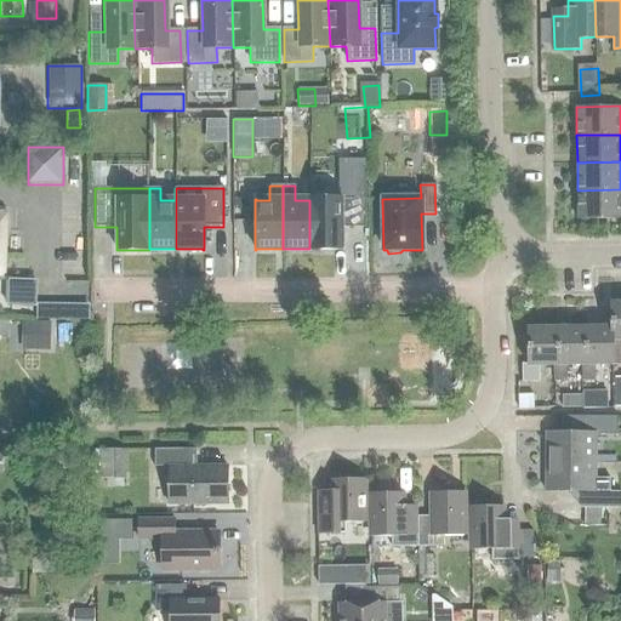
[(620,189),(577,191),(577,218),(620,217),(620,189)]
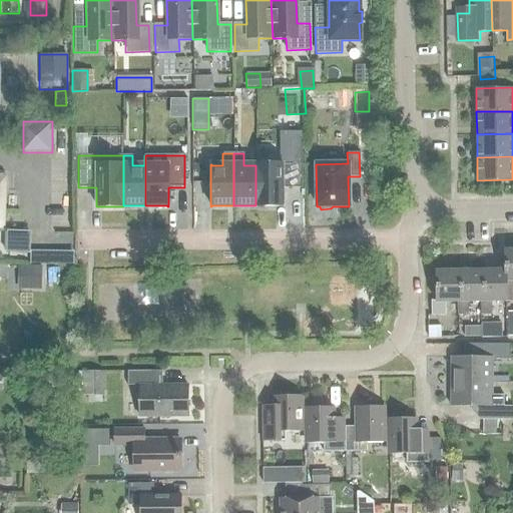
[(302,188),(302,164),(255,164),(255,165),(255,205),(255,206),(283,206),(283,188),(302,188)]
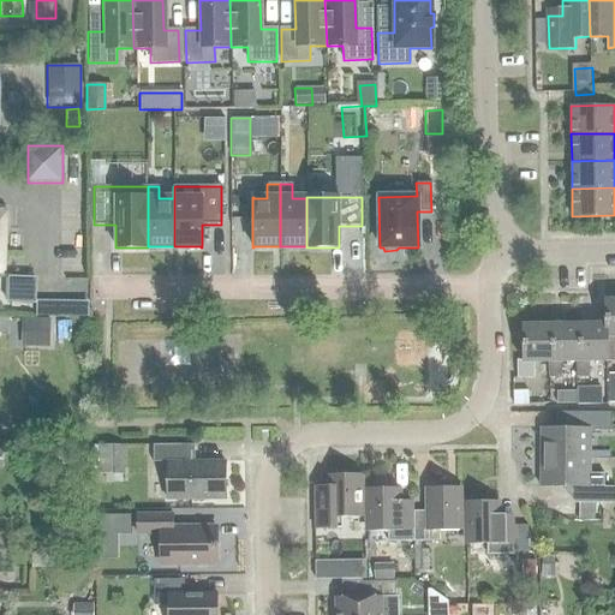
[(614,297),(604,298),(605,323),(605,336),(607,336),(607,360),(614,359),(614,297)]
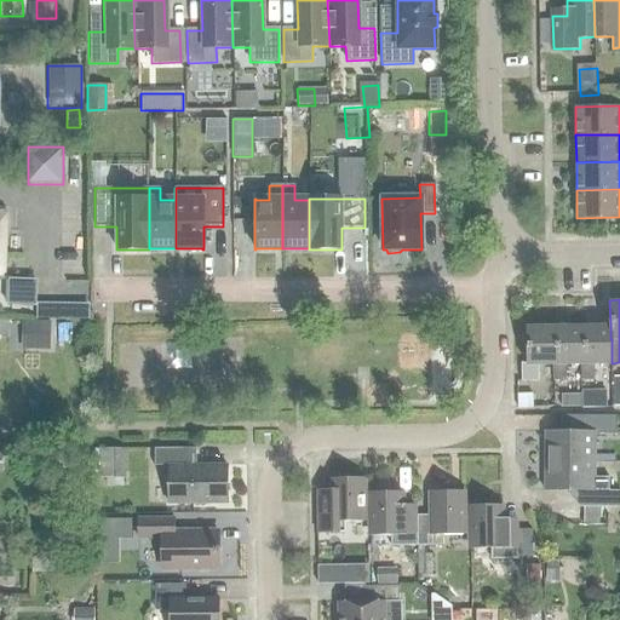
[(55,319),(55,304),(36,304),(36,319),(55,319)]
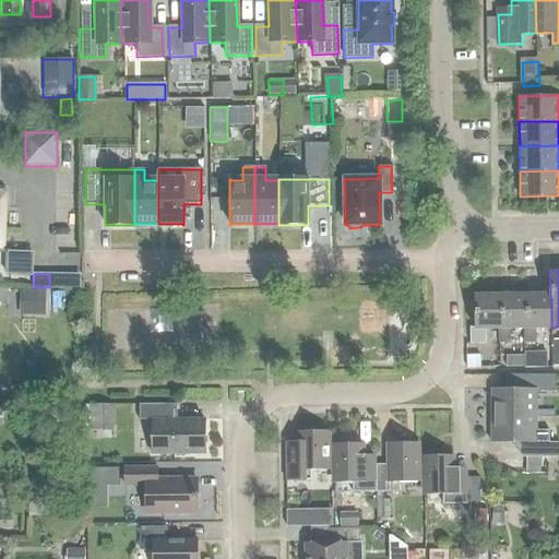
[(22,292),(22,314),(45,314),(45,292),(22,292)]
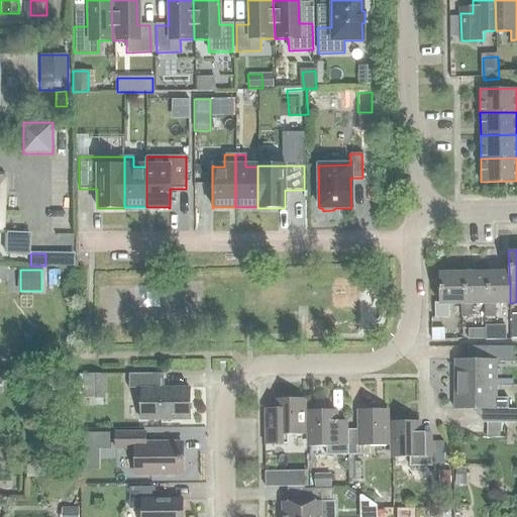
[(472,304),(484,303),(486,303),(486,272),(462,273),(463,304),(460,304),(460,317),(472,317),(472,304)]
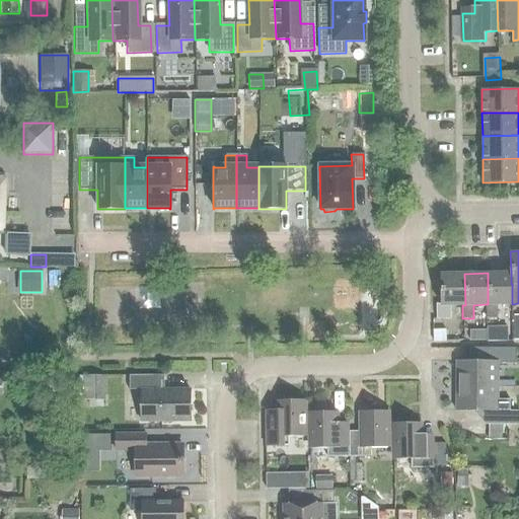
[(511,273),(504,273),(488,273),(488,304),(486,304),(486,318),(497,317),(497,304),(512,304),(512,284),(511,284),(511,273)]
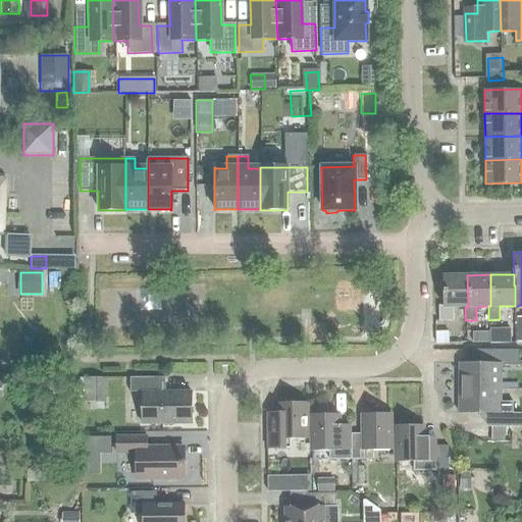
[(453,307),(465,307),(468,307),(467,275),(444,275),(444,306),(438,306),(438,320),(453,320),(453,307)]
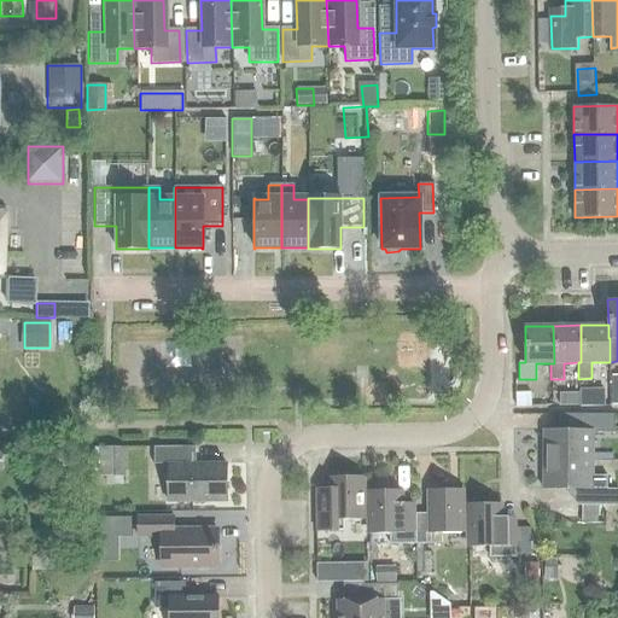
[(593,389),(579,390),(581,407),(594,406),(593,389)]
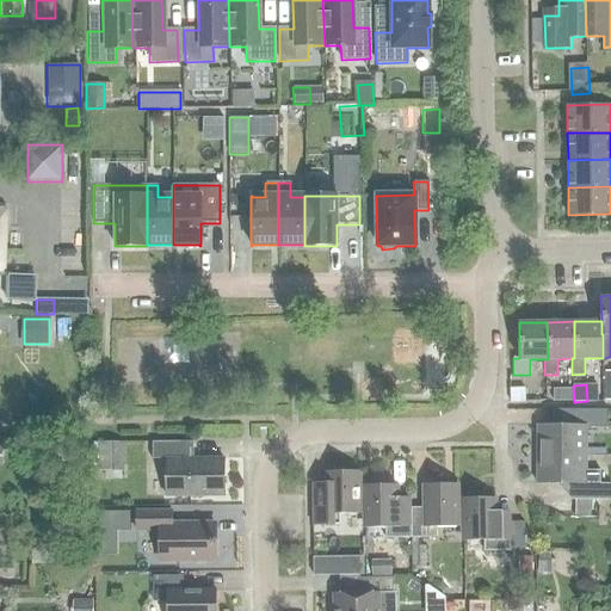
[(525,389),(510,389),(510,403),(525,403),(525,389)]
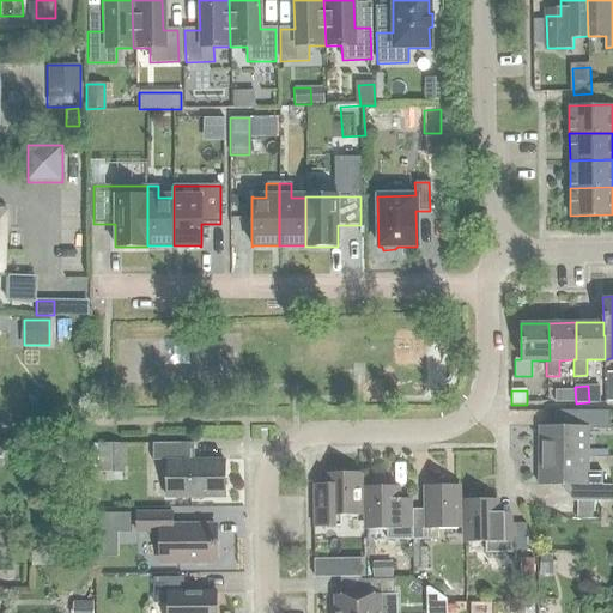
[(575,402),(575,390),(554,390),(554,404),(575,402)]
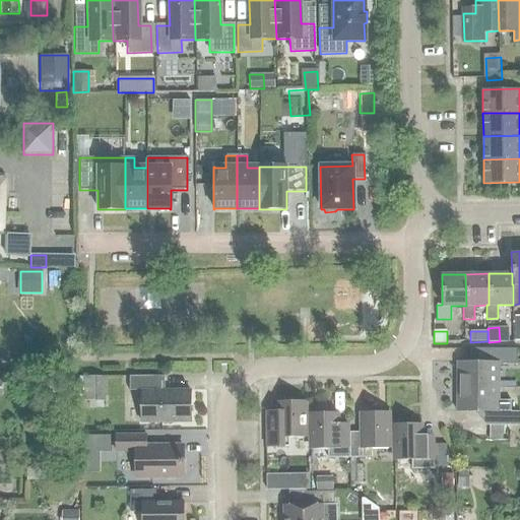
[(455,362),(456,387),(498,386),(498,363),(517,362),(517,348),(486,348),(486,362),(455,362)]
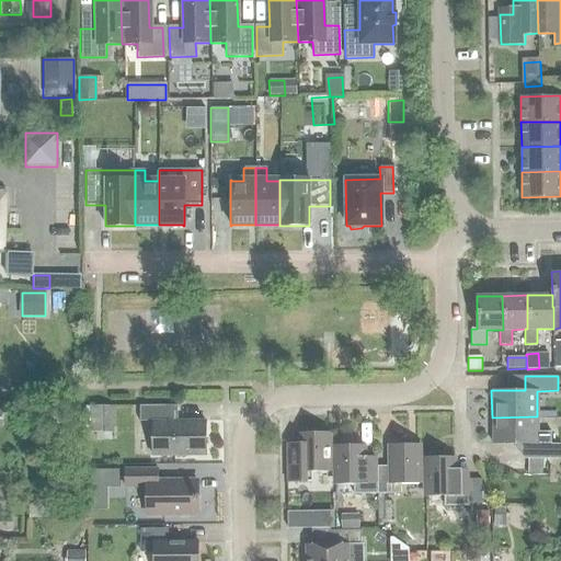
[(115,433),(115,407),(86,407),(86,433),(115,433)]
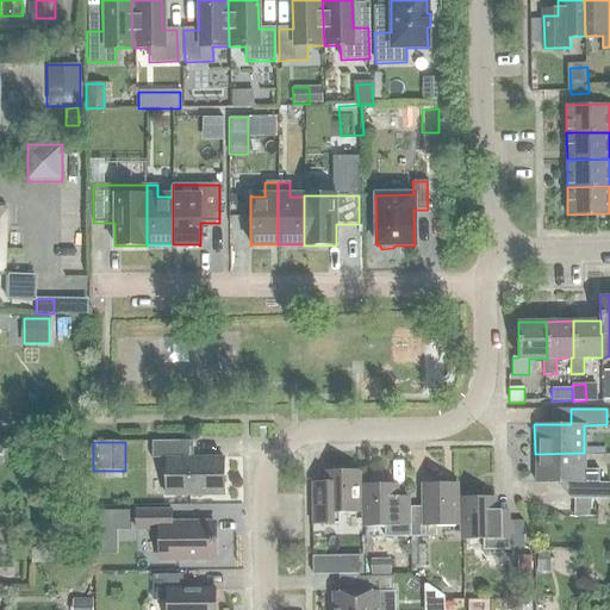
[(169,497),(209,497),(209,493),(224,492),(224,460),(194,460),(194,442),(154,443),(154,460),(169,460),(169,497)]
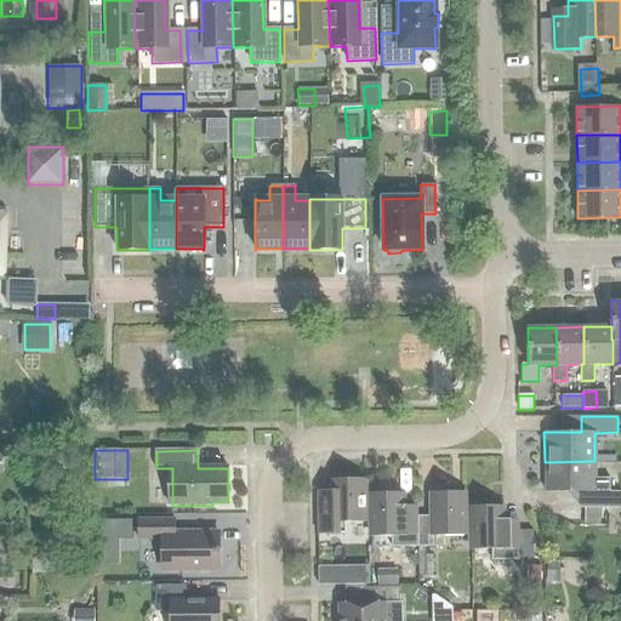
[(594,461),(545,462),(545,493),(580,491),(580,508),(620,507),(620,491),(609,491),(609,478),(594,478),(594,461)]
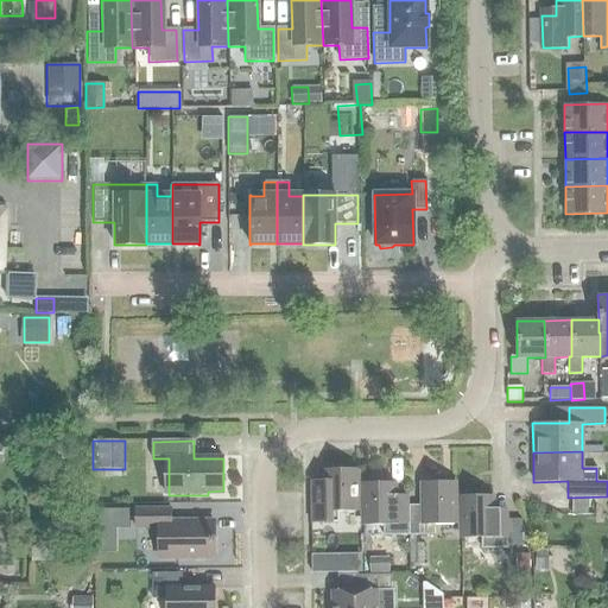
[(356,511),(356,510),(362,508),(362,498),(356,498),(356,486),(356,469),(324,470),(325,493),(310,493),(311,523),(337,523),(336,511),(356,511)]
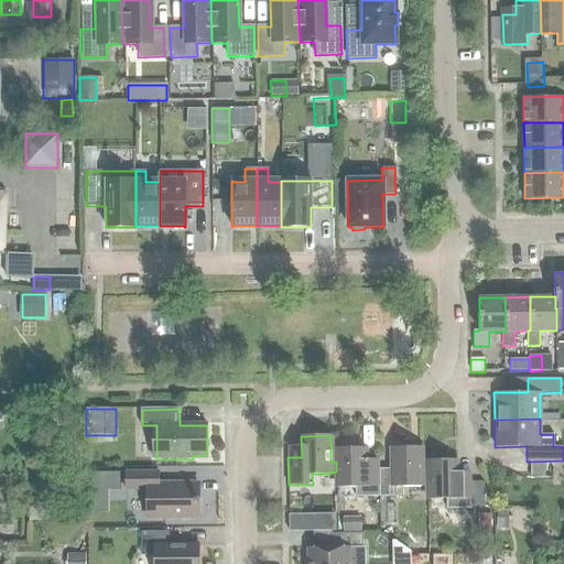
[(421,474),(421,463),(421,447),(392,448),(392,468),(379,469),(379,497),(403,497),(403,486),(421,486),(421,485),(427,484),(427,474),(421,474)]
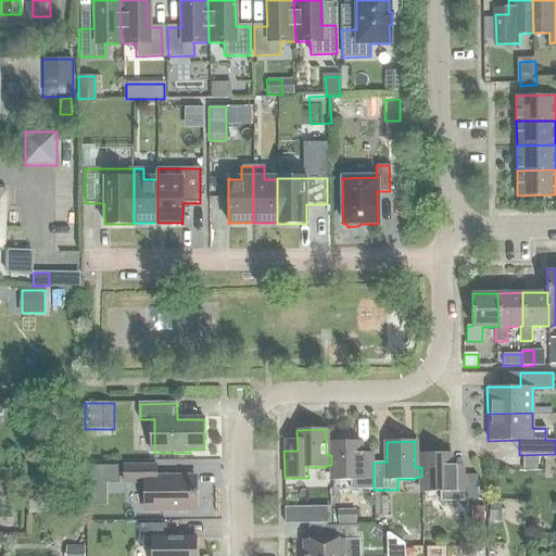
[(374,463),(359,463),(359,442),(331,442),(331,444),(326,444),(326,455),(331,455),(331,465),(332,480),(350,480),(350,490),(374,490),(374,463)]
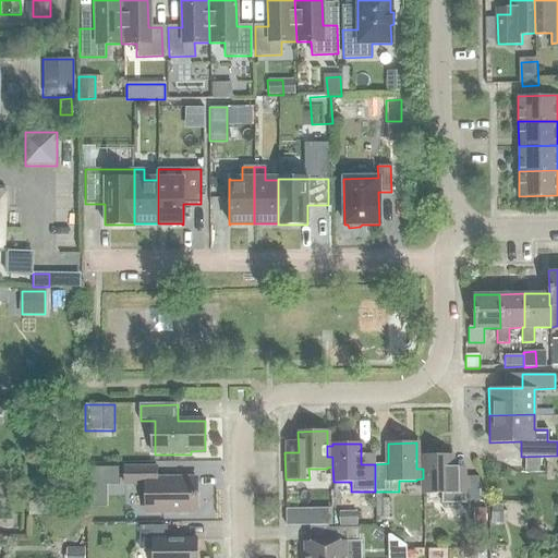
[(451,476),(451,456),(423,456),(423,458),(416,458),(416,469),(423,469),(423,478),(423,494),(441,494),(441,504),(465,504),(465,476),(451,476)]
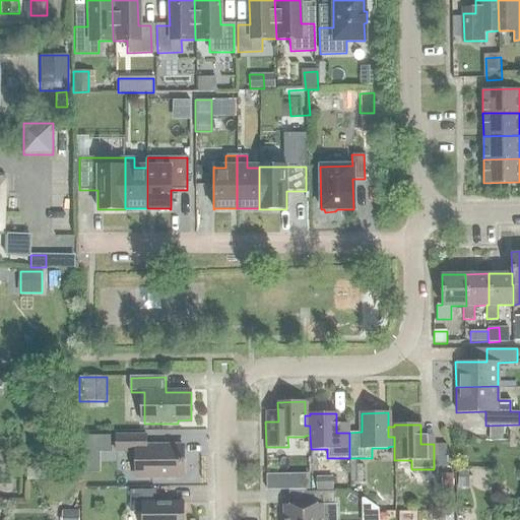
[(111,436),(81,436),(82,451),(100,451),(111,451),(111,436)]
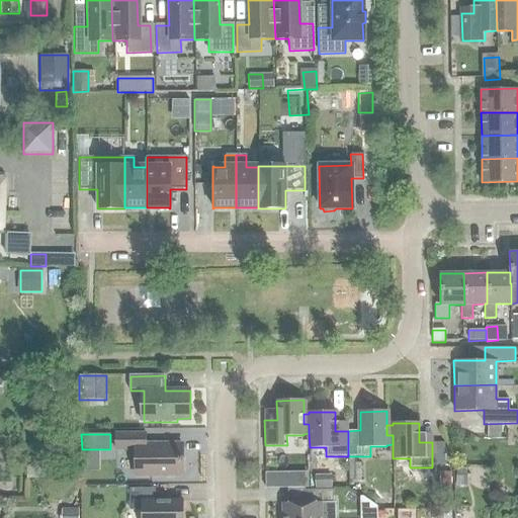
[(114,449),(136,448),(136,475),(181,475),(181,444),(146,445),(146,434),(114,434),(114,449)]
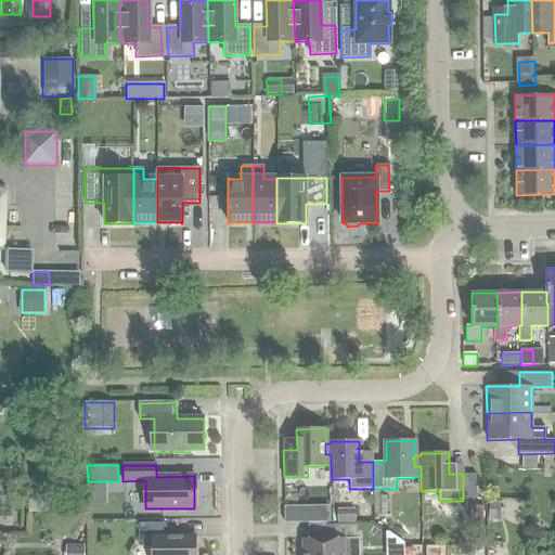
[(386,516),(385,495),(373,497),(373,516),(386,516)]
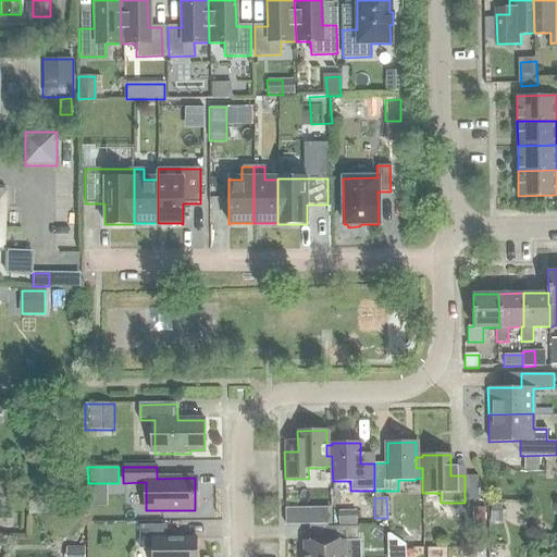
[(502,522),(502,504),(490,504),(491,522),(502,522)]
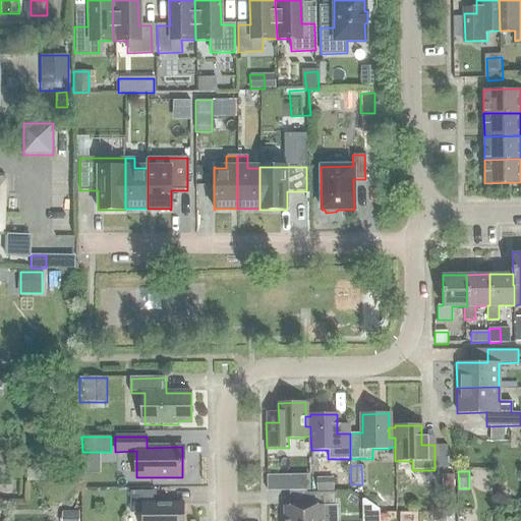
[(454,487),(454,473),(438,473),(438,487),(454,487)]
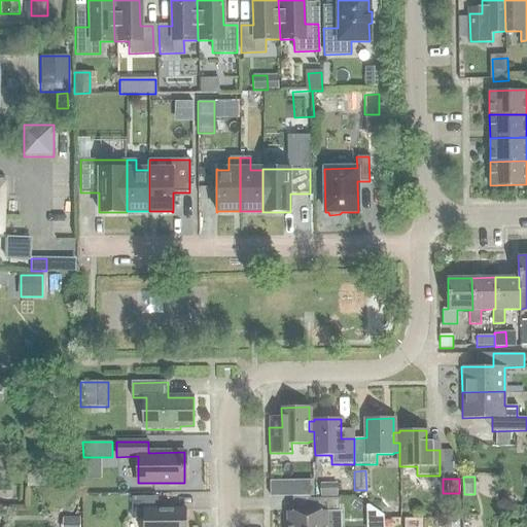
[(295,482),(271,482),(271,496),(295,496),(295,482)]
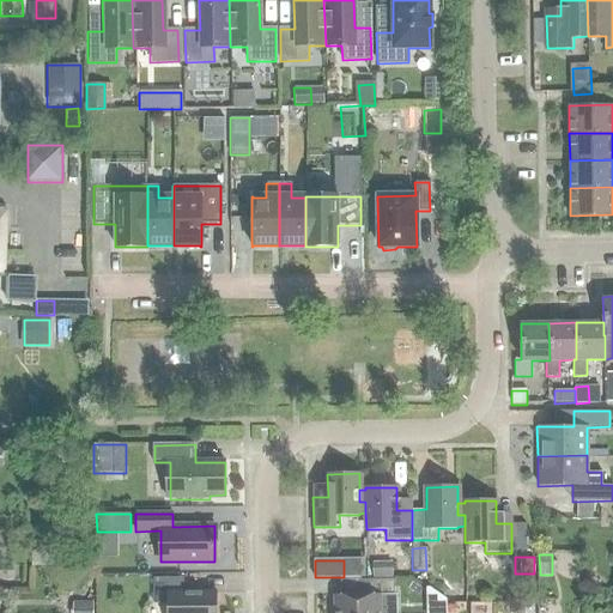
[(392,576),(392,562),(371,563),(372,577),(392,576)]
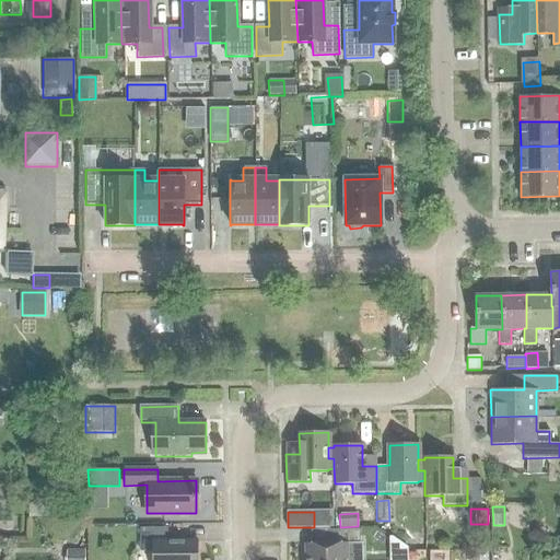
[(306,543),(306,559),(347,559),(347,552),(361,549),(360,527),(328,528),(329,543),(306,543)]
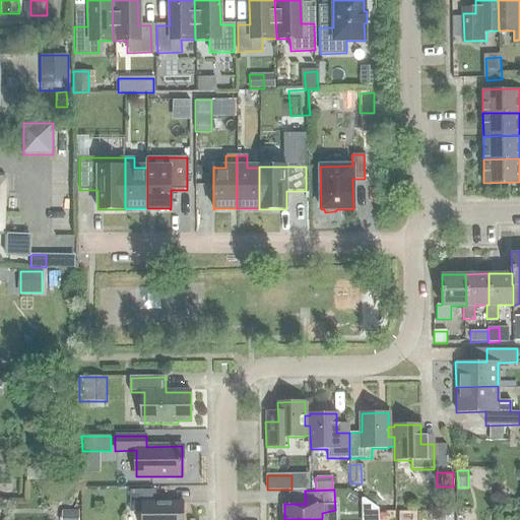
[(141,519),(183,519),(183,502),(182,502),(182,503),(155,503),(155,491),(130,491),(130,512),(142,512),(141,519)]
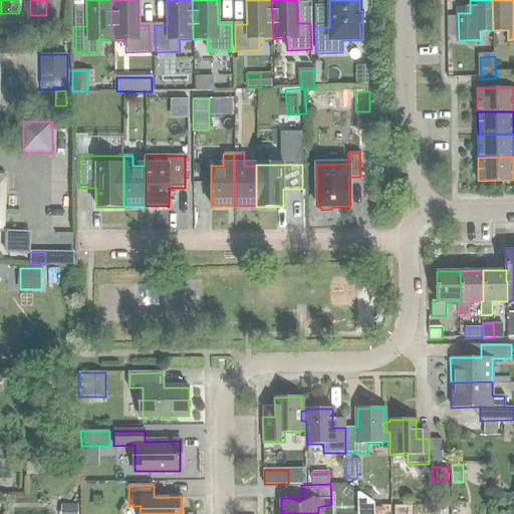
[(359,492),(356,492),(356,504),(373,504),(373,501),(359,492)]
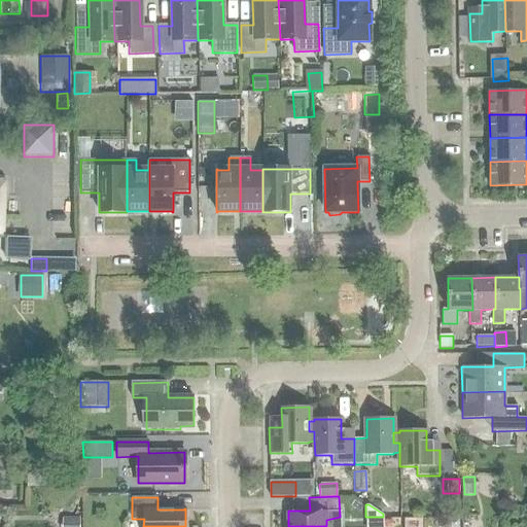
[(79,526),(79,518),(62,518),(62,526),(79,526)]
